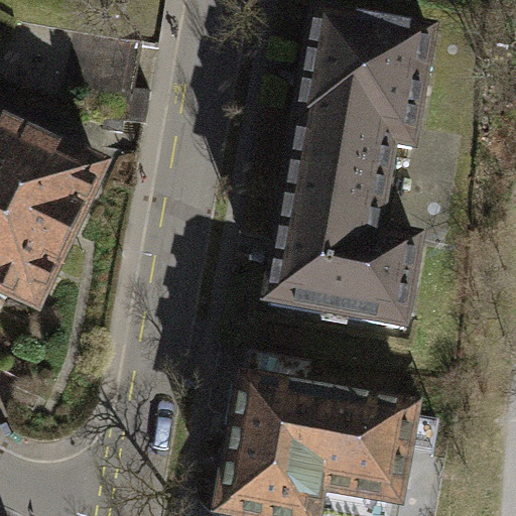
[(289,163),(384,179),(390,145),(411,149),(430,34),(314,15),(289,163)]
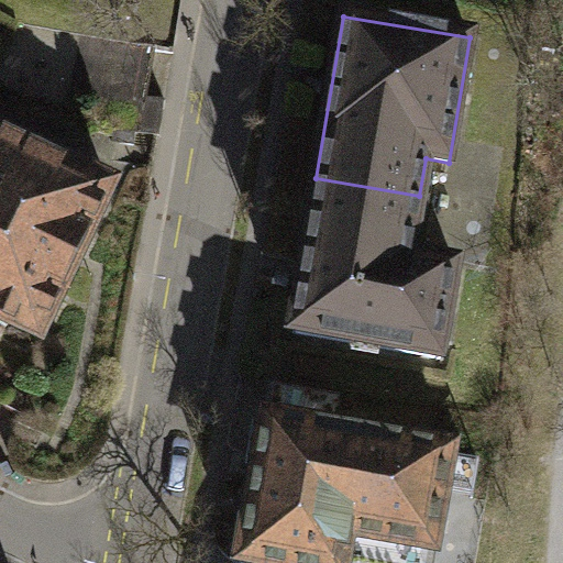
[(0,317),(41,337),(112,185),(0,132),(0,317)]
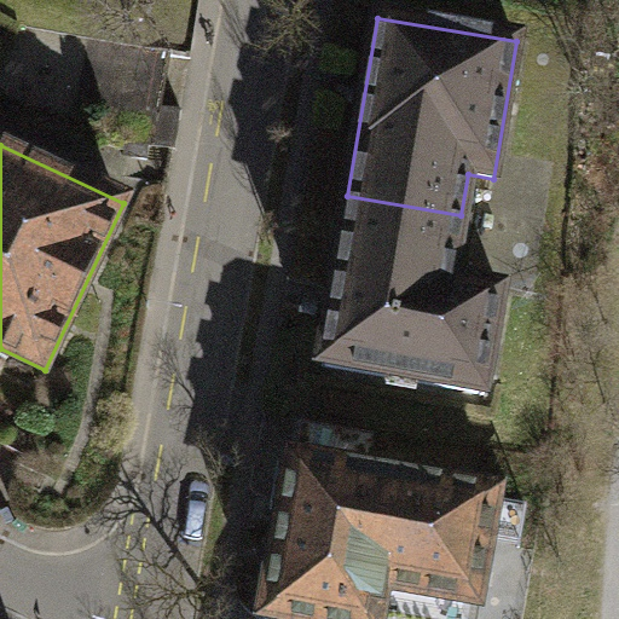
[(449,281),(461,215),(347,196),(317,365),(482,394),(501,289),(449,281)]
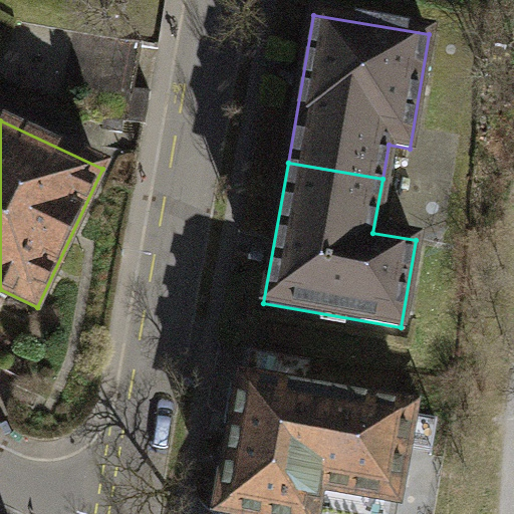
[(314,359),(245,347),(216,513),(219,513),(314,513),(316,505),(369,513),(394,513),(413,408),(309,390),(314,359)]
